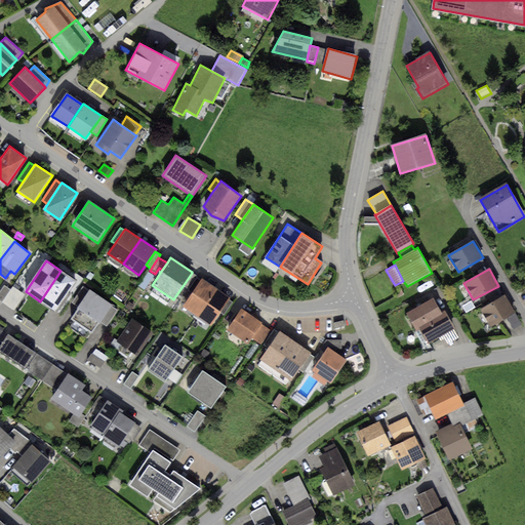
[(76,281),(61,271),(40,301),(56,311),(76,281)]
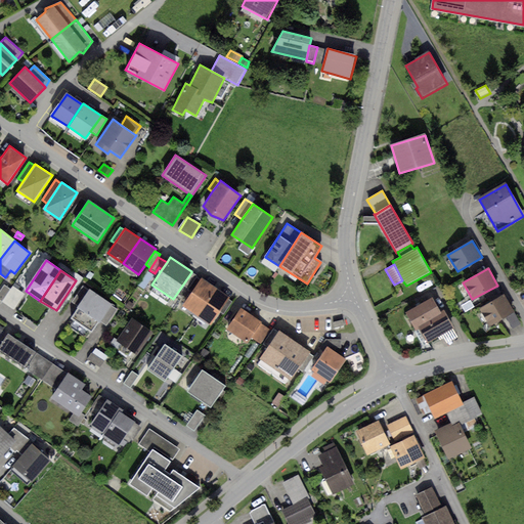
[(89,271),(86,277),(90,280),(94,275),(89,271)]
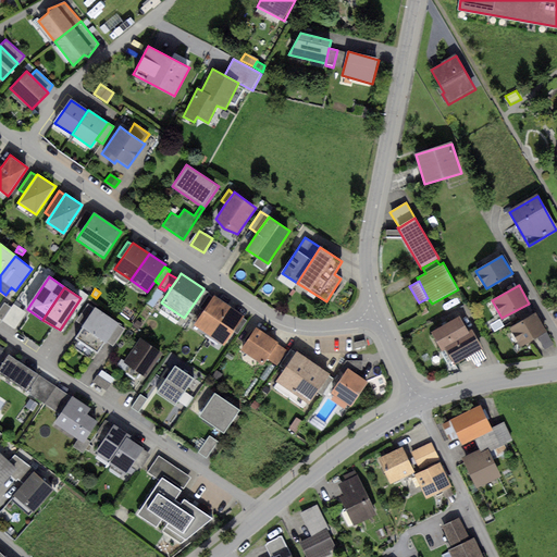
[(209,293),(203,289),(194,304),(199,307),(209,293)]
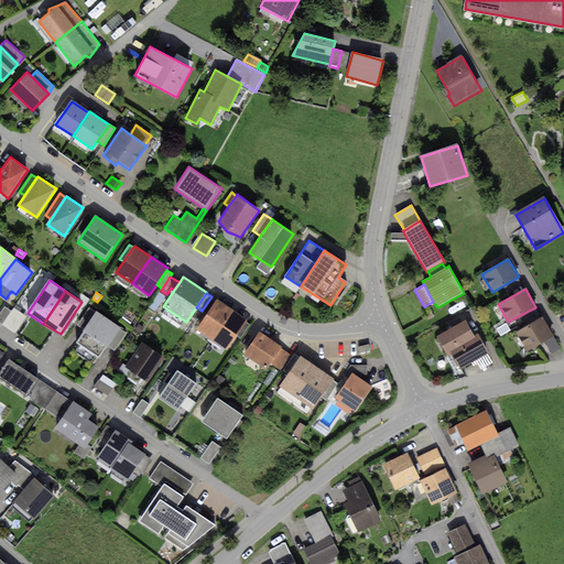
[(213,339),(231,310),(217,300),(197,329),(213,339)]
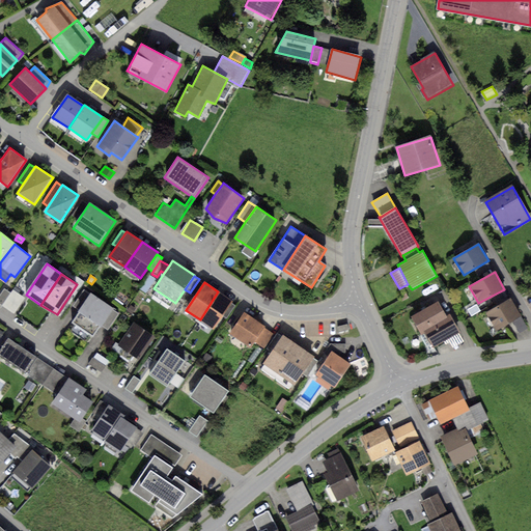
[(0,304),(2,306),(11,294),(4,288),(0,294),(0,304)]
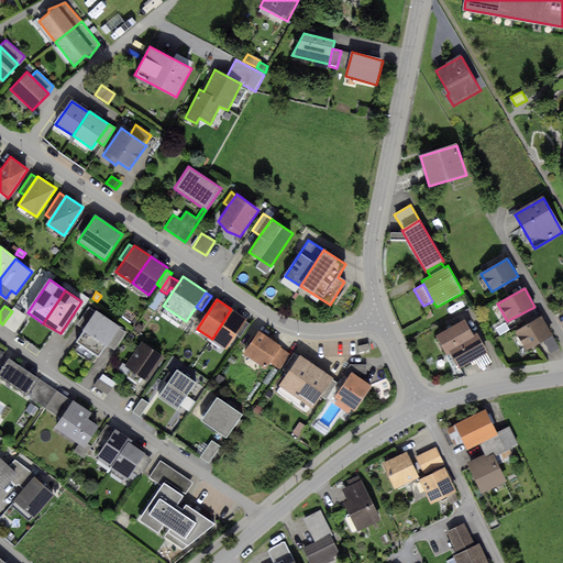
[(84,329),(96,312),(88,307),(77,324),(84,329)]
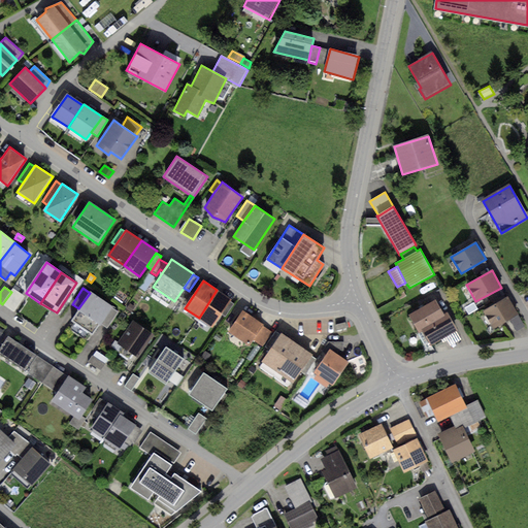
[(11,292),(2,304),(14,312),(25,298),(12,289),(11,292)]
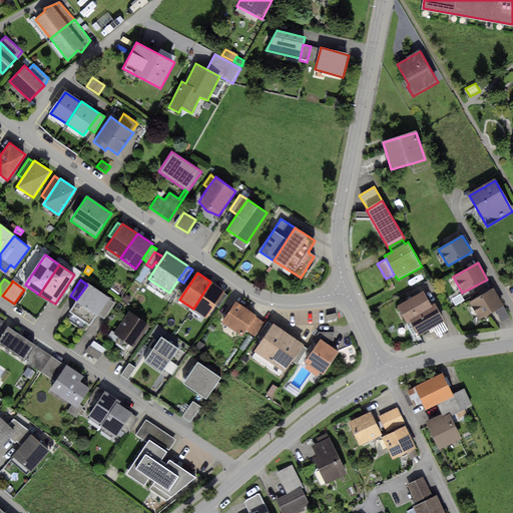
[(224,291),(210,282),(193,309),(206,317),(214,304),(222,293),(224,291)]
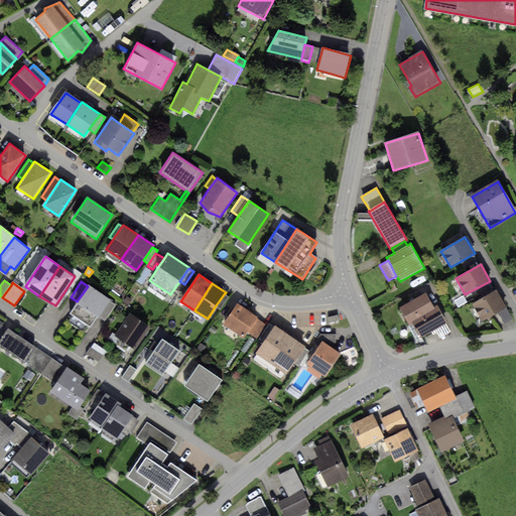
[(81,320),(100,293),(88,285),(88,286),(77,301),(70,312),(81,320)]
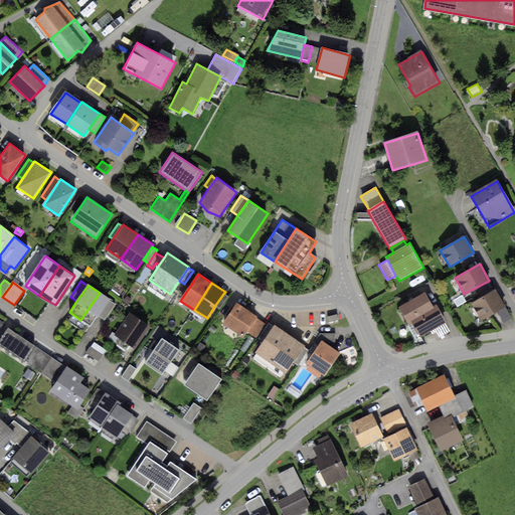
[(496,290),(471,304),(481,322),(498,312),(506,307),(496,290)]
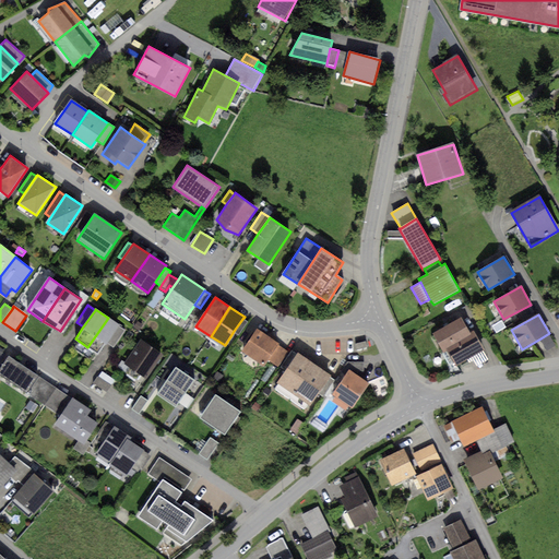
[(447,348),(472,335),(461,317),(432,333),(442,351),(447,348)]
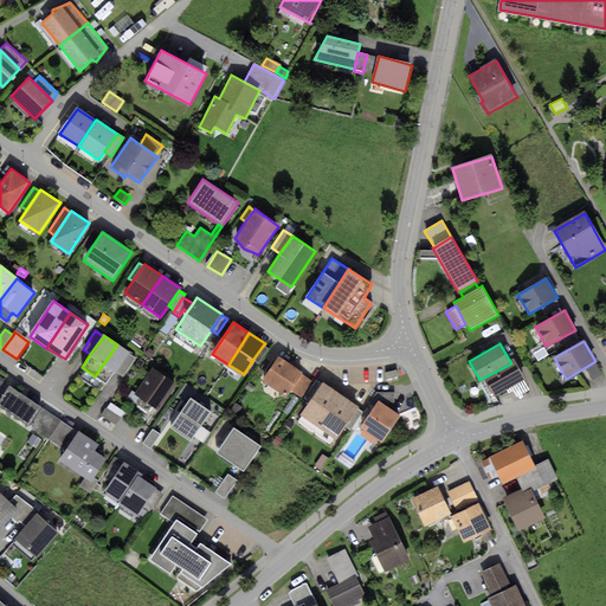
[(129,353),(117,345),(95,376),(108,385),(115,373),(128,354),(129,353)]
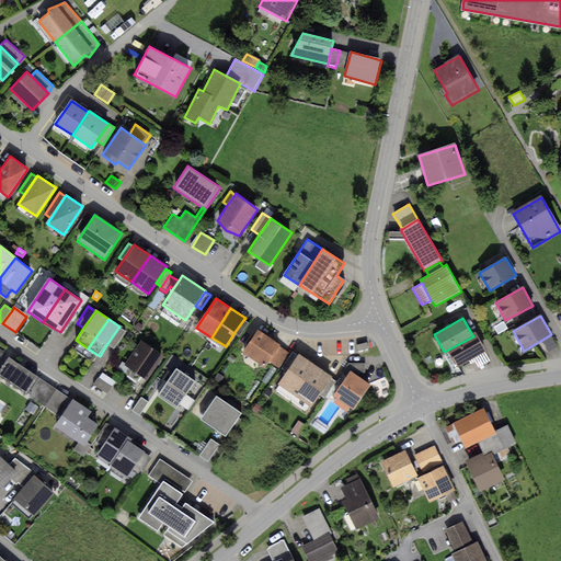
[(248,323),(243,320),(235,332),(240,335),(248,323)]
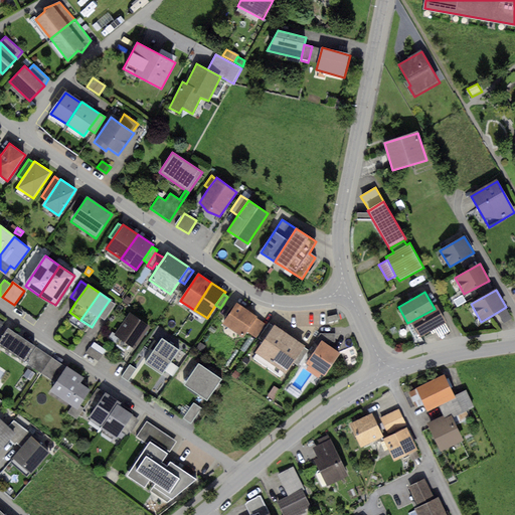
[(126,297),(123,302),(128,305),(132,300),(126,297)]
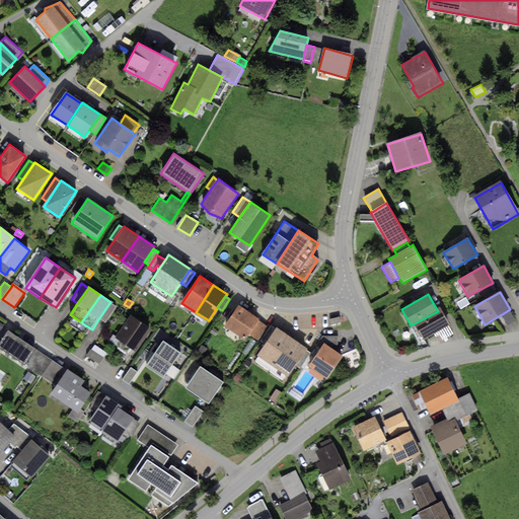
[(116,307),(109,303),(98,319),(105,323),(116,307)]
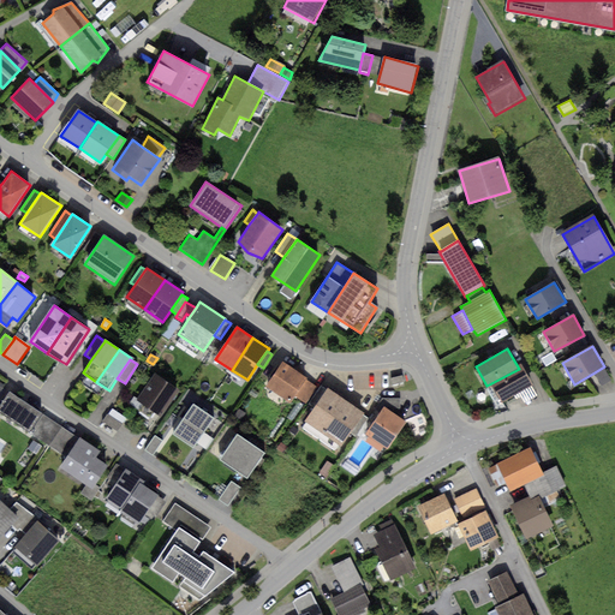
[(308,378),(282,362),(266,388),(290,404),(296,396),(306,380),(308,378)]
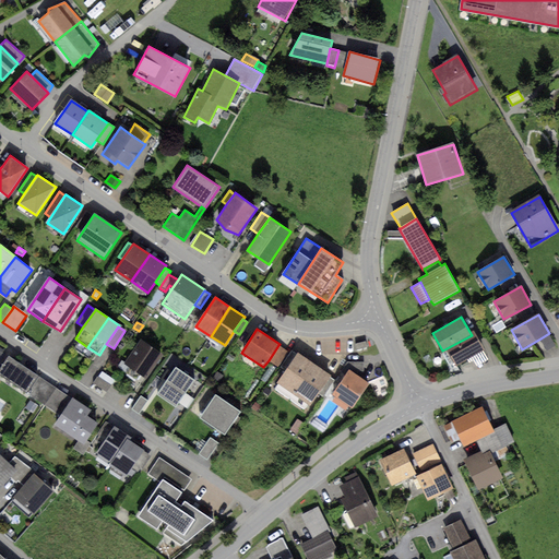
[(472,335),(447,348),(456,366),(467,359),(484,351),(474,333),(472,335)]
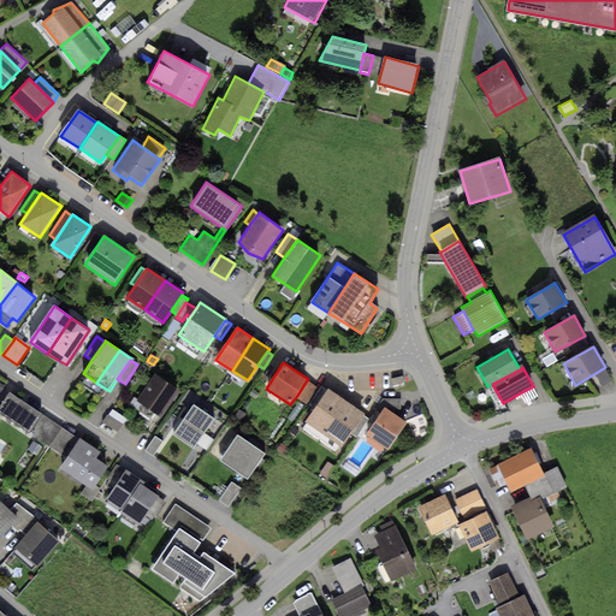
[(614,380),(605,367),(596,373),(603,386),(614,380)]
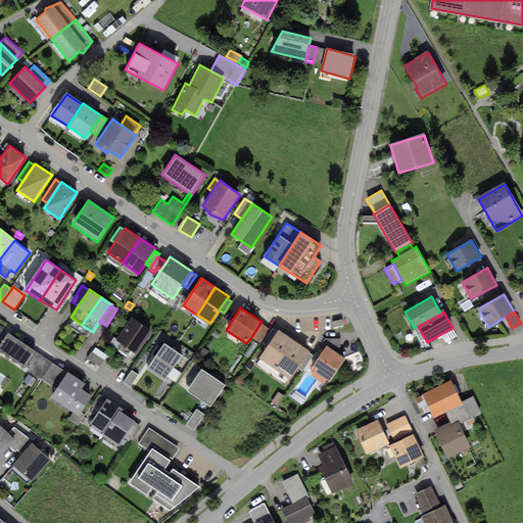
[(132,318),(117,339),(138,353),(152,332),(132,318)]
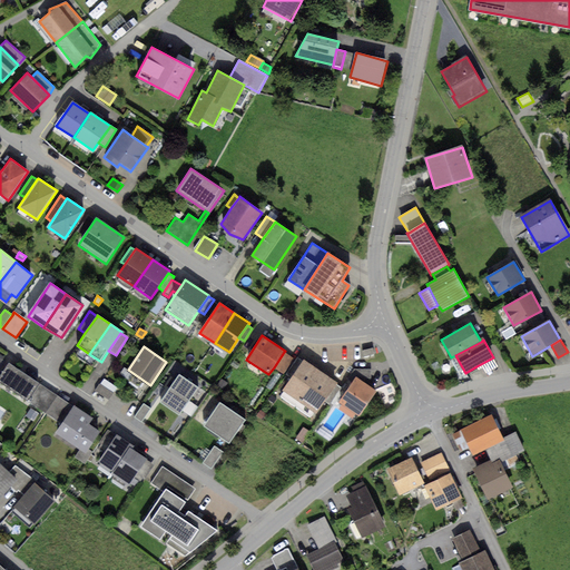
[(293,357),(284,352),(274,367),(283,373),(293,357)]
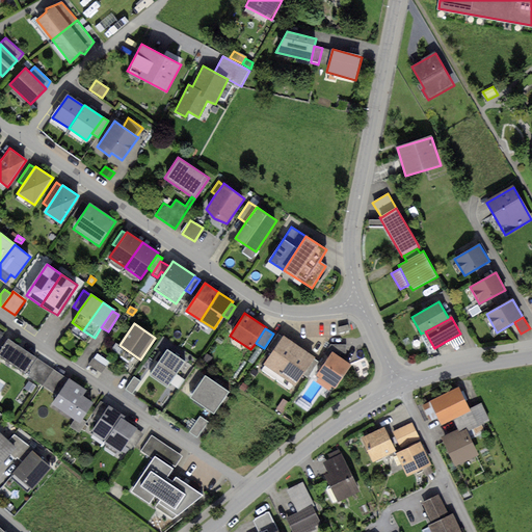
[(272,352),(283,338),(277,334),(266,349),(272,353),(272,352)]
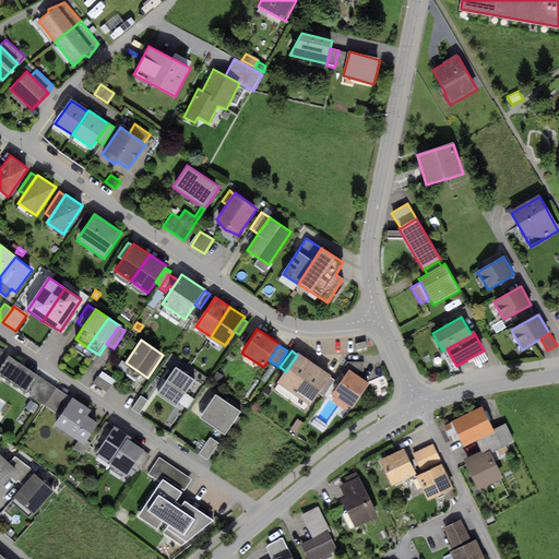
[(489,360),(484,351),(467,359),(470,364),(474,361),(476,367),(489,360)]
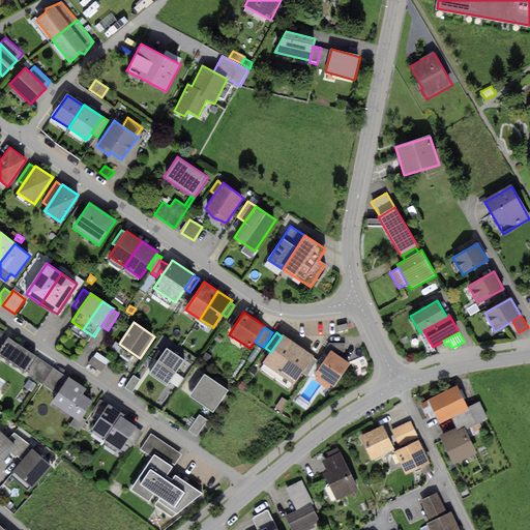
[(299,346),(282,334),(282,336),(271,351),(271,352),(263,364),(278,376),(299,346)]
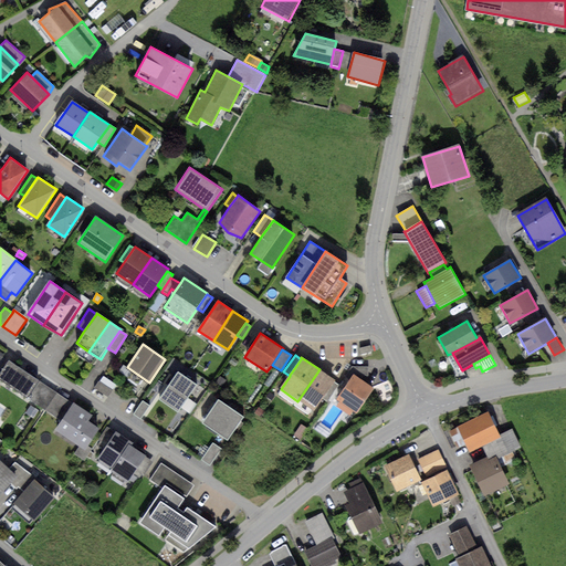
[(38,380),(9,362),(0,375),(0,380),(25,398),(38,380)]
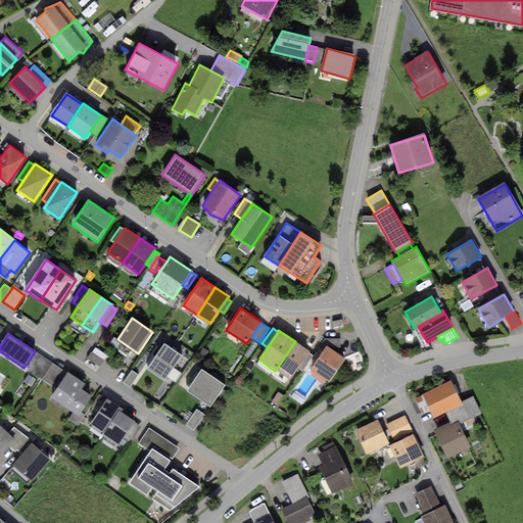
[(327,347),(331,350),(333,347),(340,348),(340,339),(325,338),(320,346),(325,350),(327,347)]
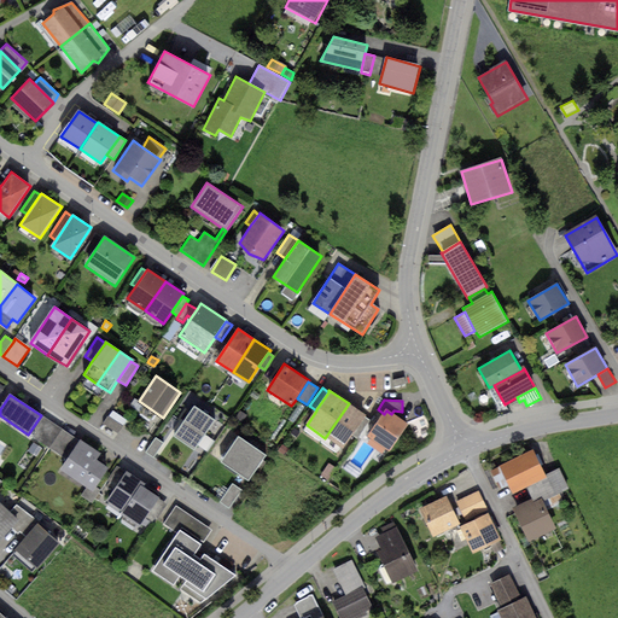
[(366,415),(349,403),(325,438),(342,449),(351,436),(365,417),(366,415)]
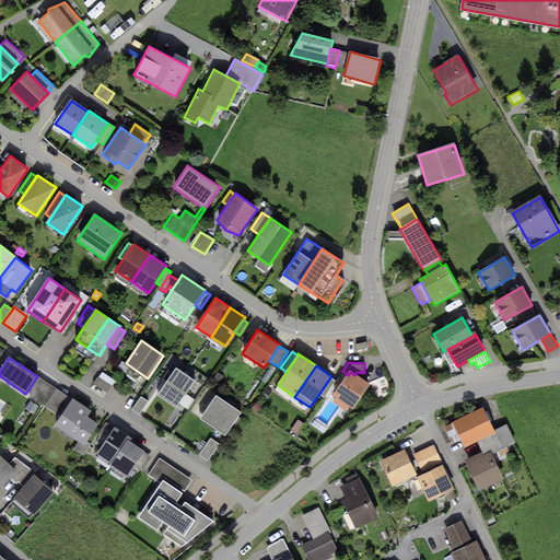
[(195,380),(176,368),(158,396),(176,408),(195,380)]
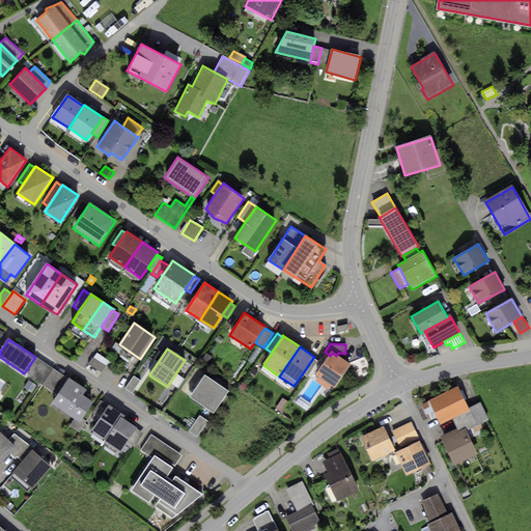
[(96,353),(93,358),(105,366),(109,361),(96,353)]
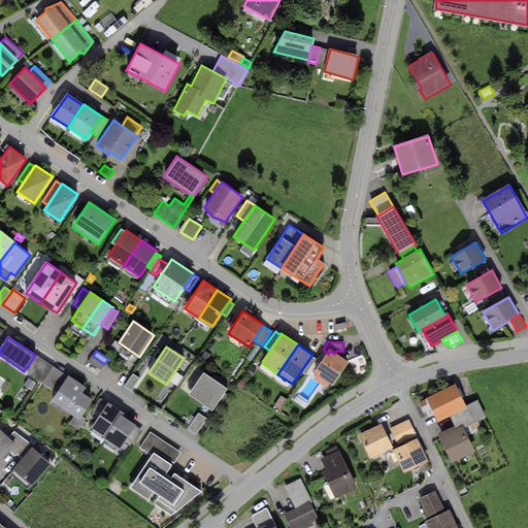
[(334,354),(330,351),(328,354),(312,375),(330,388),(348,363),(334,354)]
